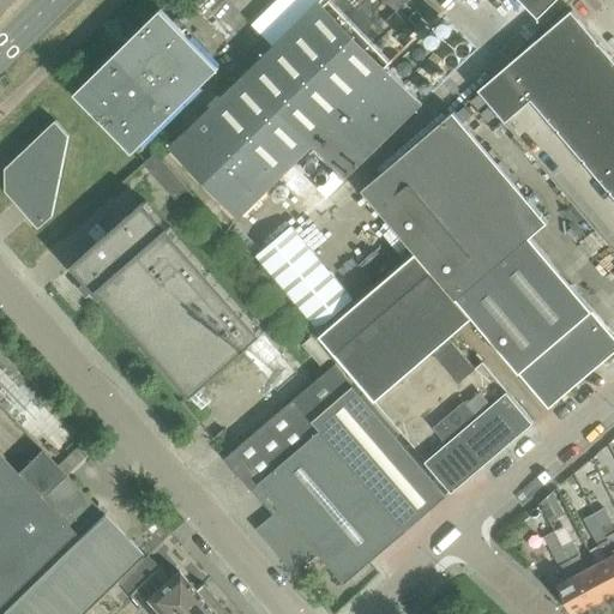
[(523,0),(540,17),(557,0),(523,0)]
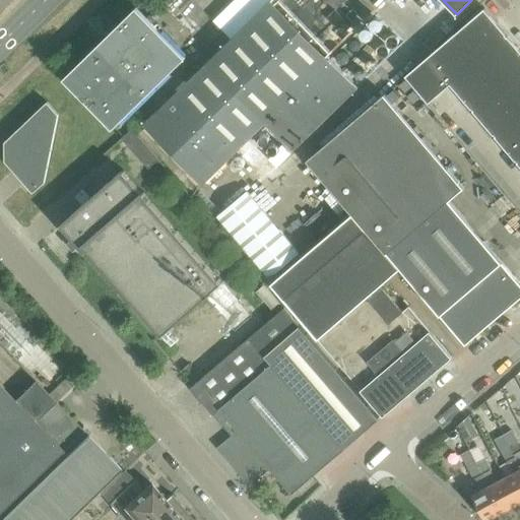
[(272,1),(145,124),(203,185),(266,123),(295,152),(358,88),(272,1)]
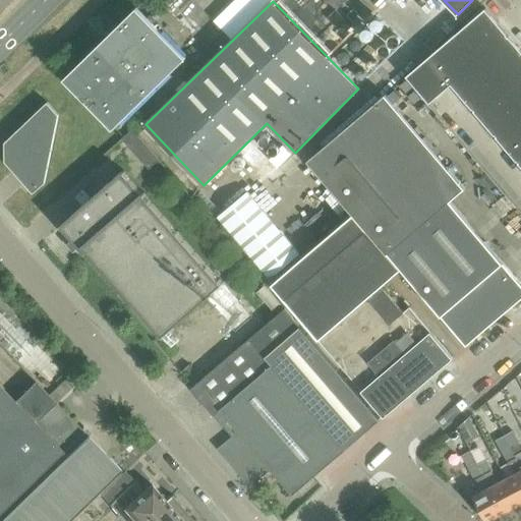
[(520,70),(520,49),(509,36),(485,8),(457,33),(480,60),(503,87),(520,70)]
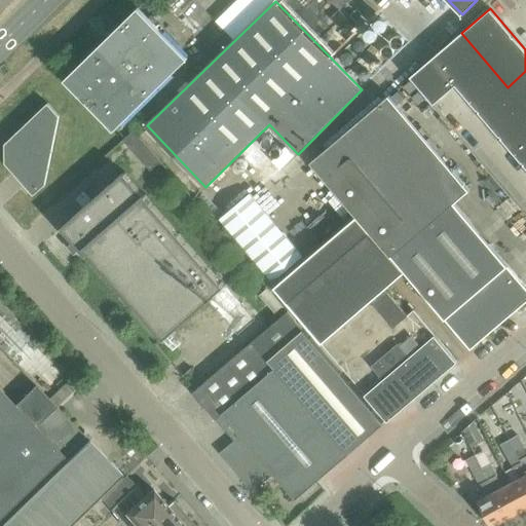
[(114,128),(185,59),(138,11),(68,80),(114,128)]
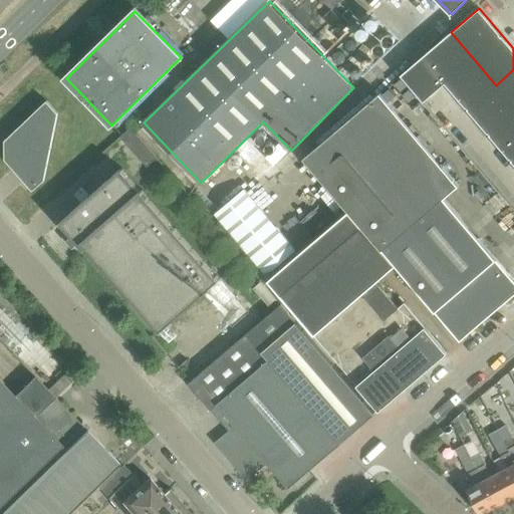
[(474,59),(451,32),(402,75),(425,101),(446,83),(474,59)]
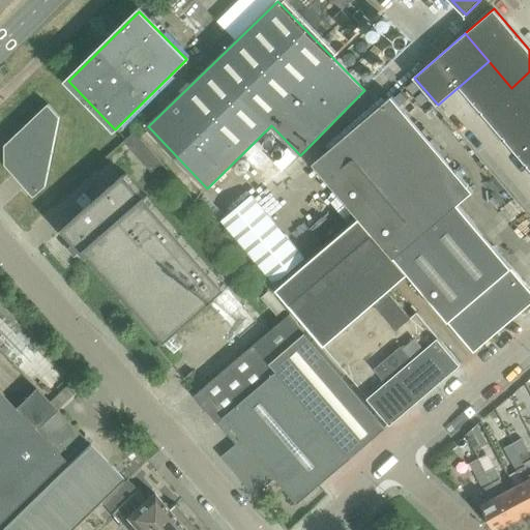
[(511,88),(489,61),(460,86),(482,113),(511,88)]
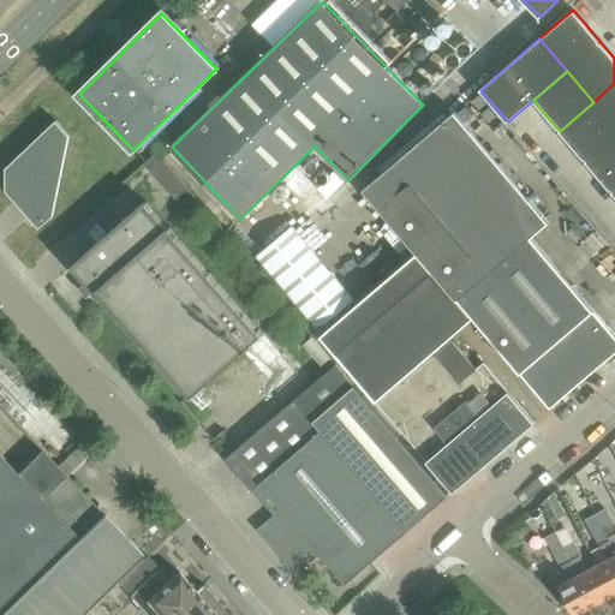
[(614,83),(593,102),(614,126),(614,83)]
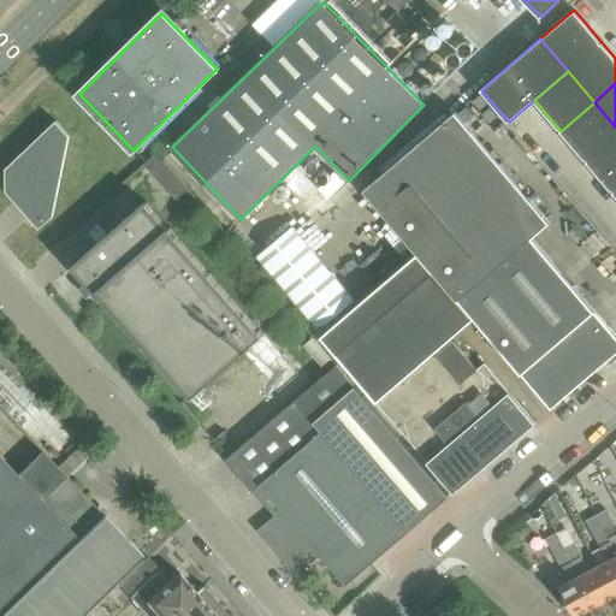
[(615,136),(615,126),(594,102),(561,131),(587,161),(615,136)]
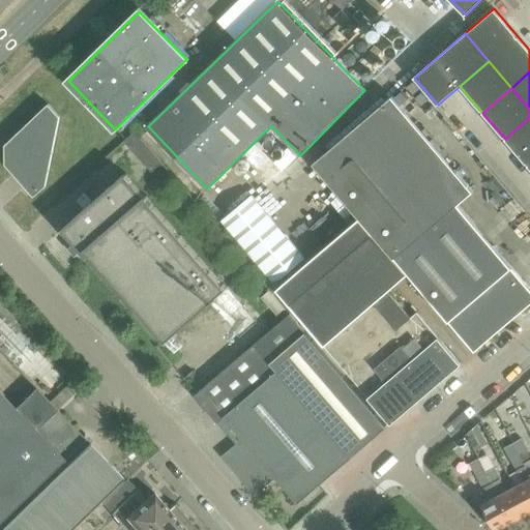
[(529,303),(529,288),(459,204),(473,192),(391,95),(314,163),(360,217),(393,257),(408,273),(475,351),(529,303)]
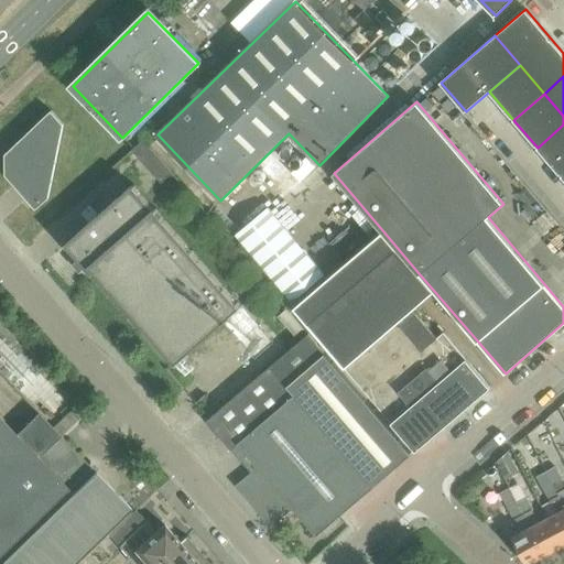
[(50,198),(64,125),(52,111),(6,155),(7,175),(36,209),(50,198)]
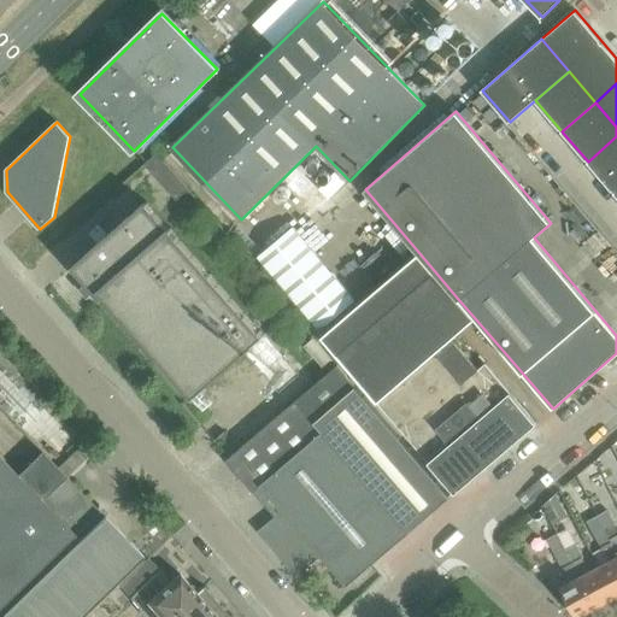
[(616,189),(616,136),(588,162),(615,193),(616,189)]
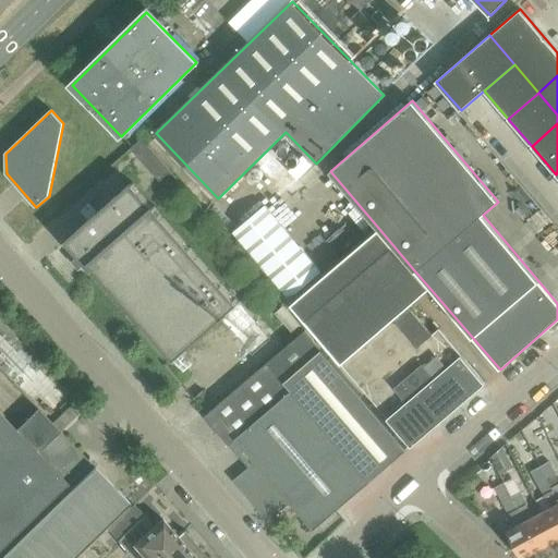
[(150,150),(145,144),(141,140),(129,149),(138,160),(150,150)]
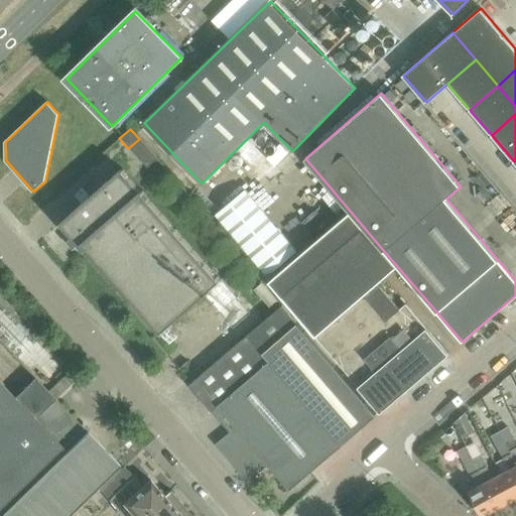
[(219,280),(140,189),(139,190),(119,168),(89,196),(83,188),(74,196),(80,203),(57,223),(82,250),(85,247),(159,333),(219,280)]
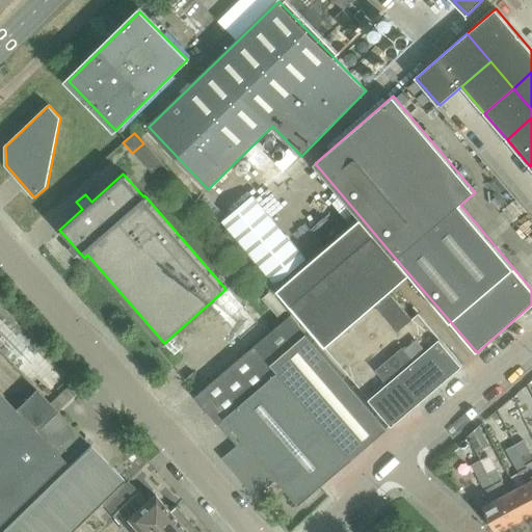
[(307,261),(254,196),(223,222),(277,287),(307,261)]
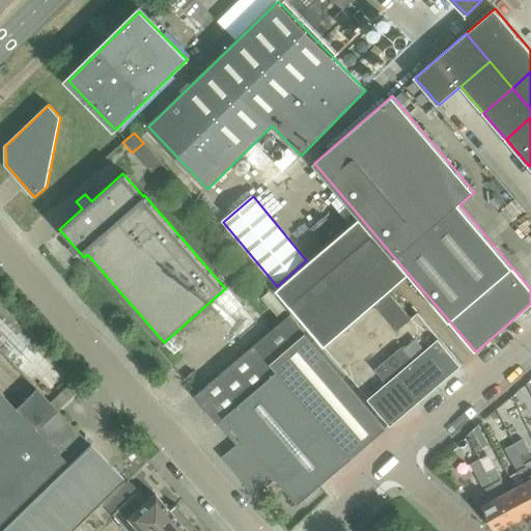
[(358,221),(277,289),(391,422),(392,423),(414,404),(462,364),(460,363),(418,313),(412,318),(411,317),(389,291),(406,276),(409,274),(394,257),(361,218),(358,221)]
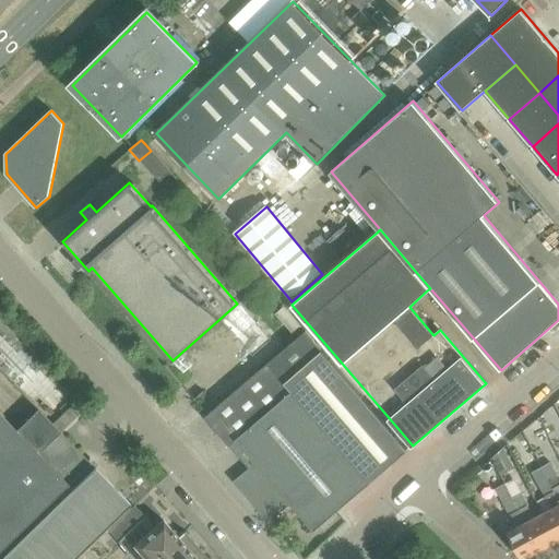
[(284,307),(276,314),(284,323),(288,328),(295,334),(302,326),(284,307)]
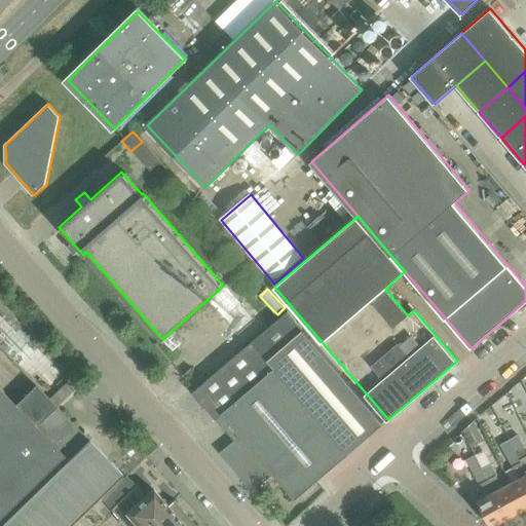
[(196,390),(193,392),(217,420),(218,418),(235,441),(220,453),(254,491),(273,474),(296,498),(318,480),(384,423),(296,321),(288,311),(270,327),(196,390)]
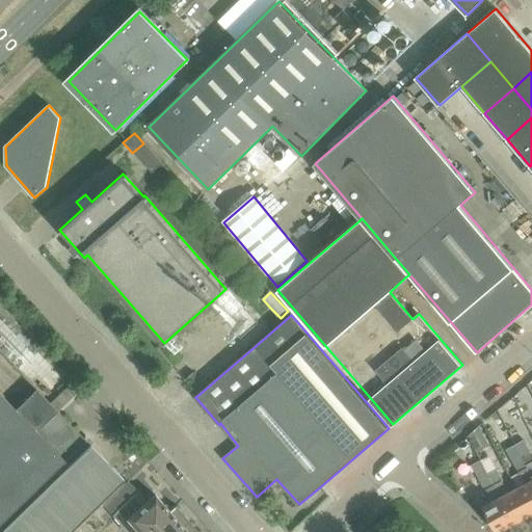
[(0,531),(68,531),(123,479),(38,392),(18,413),(0,394),(0,531)]
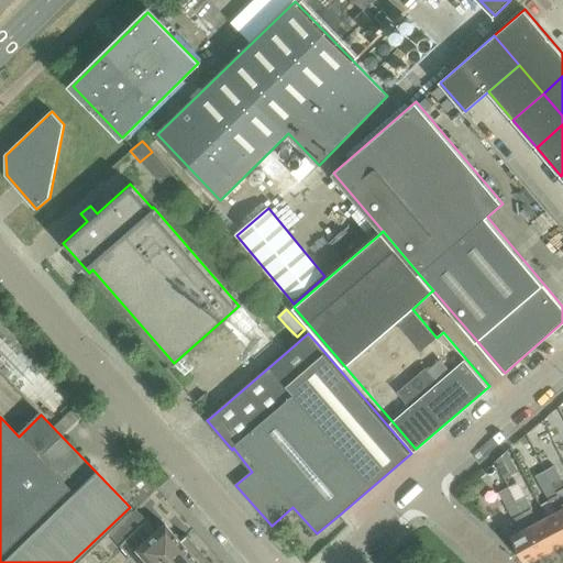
[(562,482),(552,461),(542,466),(545,471),(559,495),(562,503),(562,482)]
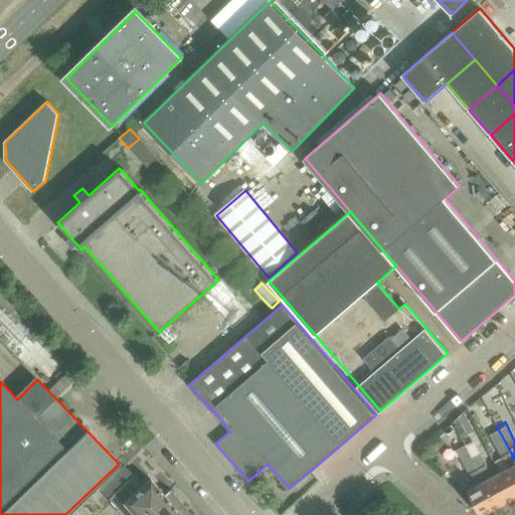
[(514,498),(514,460),(511,453),(499,431),(490,436),(502,458),(503,457),(509,468),(501,473),(514,499),(514,498)]
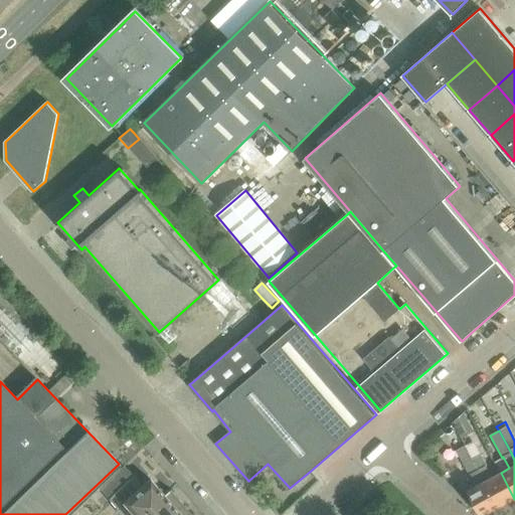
[(484,514),(499,507),(479,470),(472,459),(466,446),(457,451),(470,475),(471,475),(477,486),(468,491),(480,514),(484,514)]
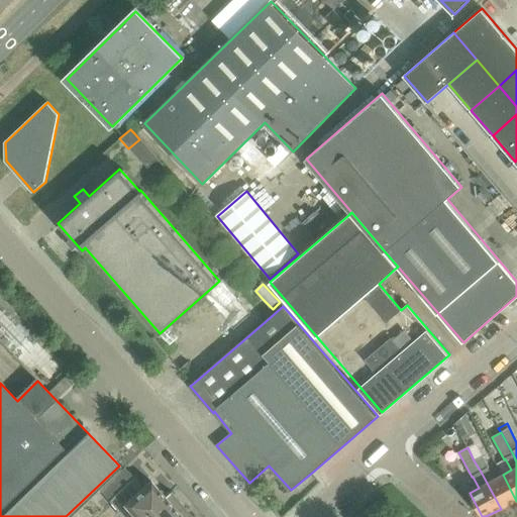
[(516,501),(503,475),(494,480),(488,468),(489,468),(483,455),(474,460),(481,472),(501,509),(516,501)]
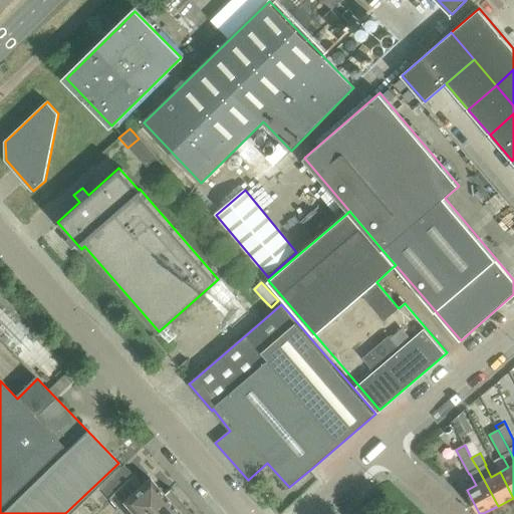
[(142,513),(165,495),(164,494),(149,478),(142,484),(133,475),(107,498),(121,513),(142,513)]
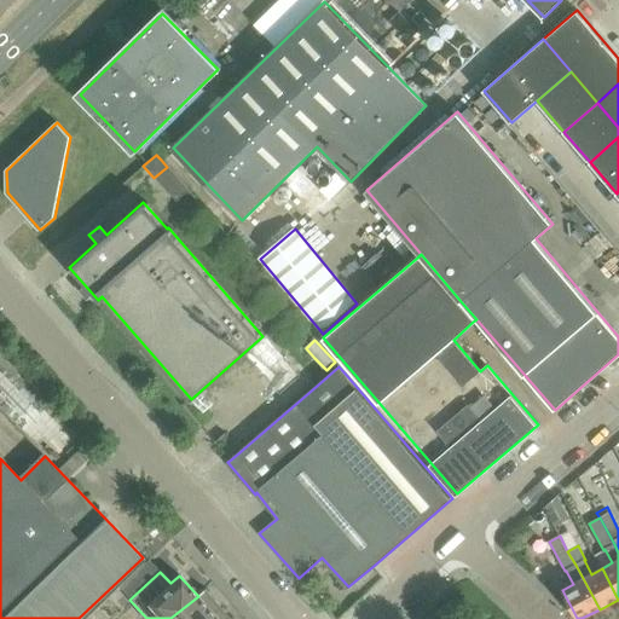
[(213,618),(223,611),(204,588),(197,595),(198,596),(171,618),(213,618)]
